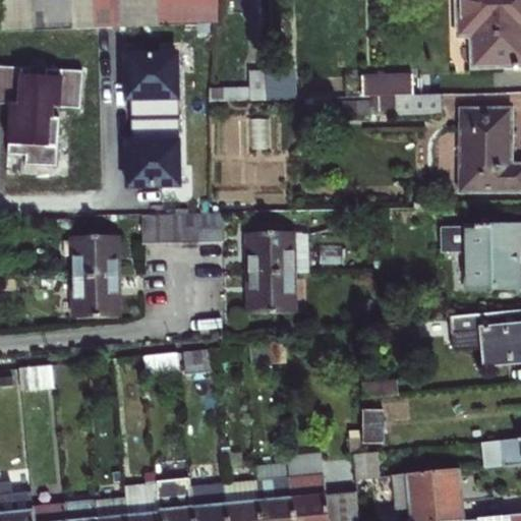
[(71,0),(41,0),(34,0),(34,26),(72,25),(71,0)]
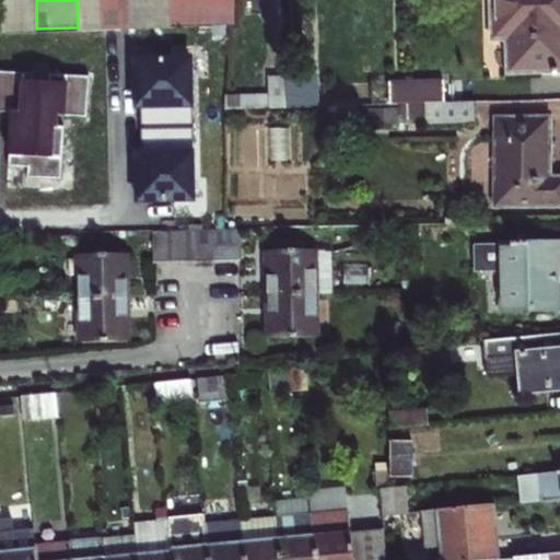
[(170,0),(171,22),(176,22),(176,28),(225,26),(233,25),(232,0),(170,0)]
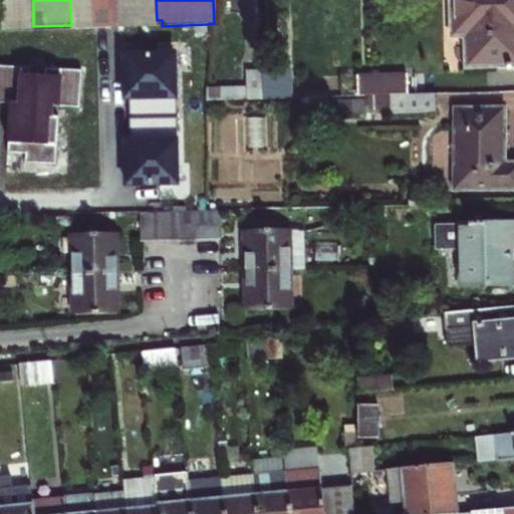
[(513,0),(450,0),(451,37),(464,37),(465,67),(513,65),(513,0)]
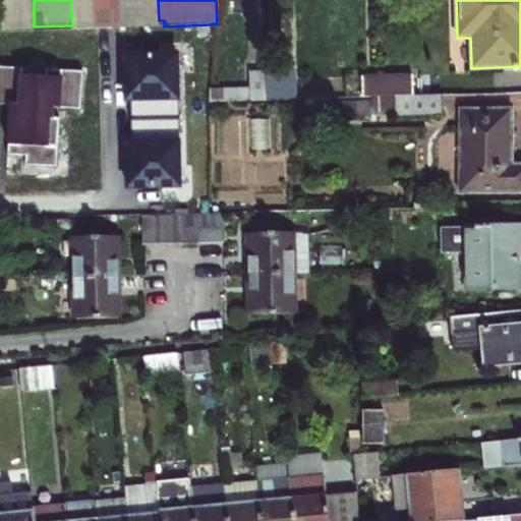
[(115,14),(115,1),(90,2),(91,27),(116,26),(115,14)]
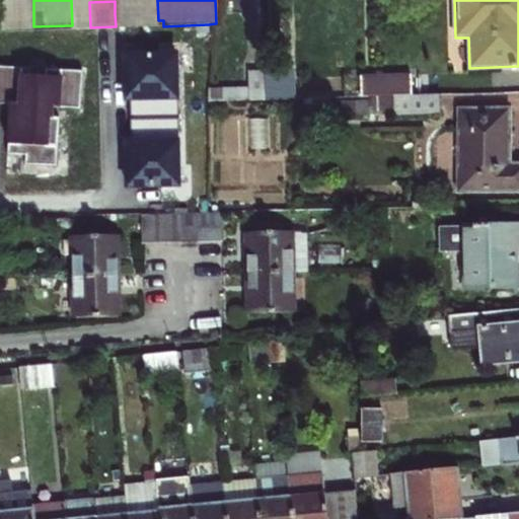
[(124,55),(125,98),(130,98),(130,120),(177,120),(175,54),(124,55)]
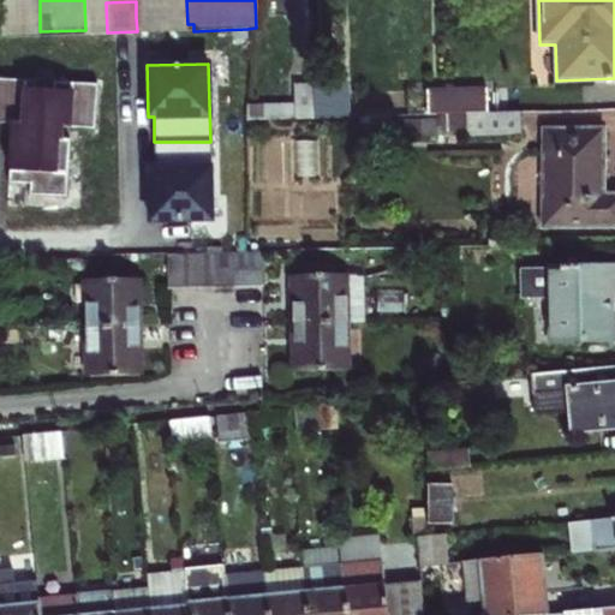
[(29,81),(0,78),(0,123),(7,124),(6,135),(4,135),(1,183),(23,184),(22,195),(59,197),(63,139),(53,139),(53,127),(88,130),(90,84),(46,82),(46,90),(28,89),(29,81)]
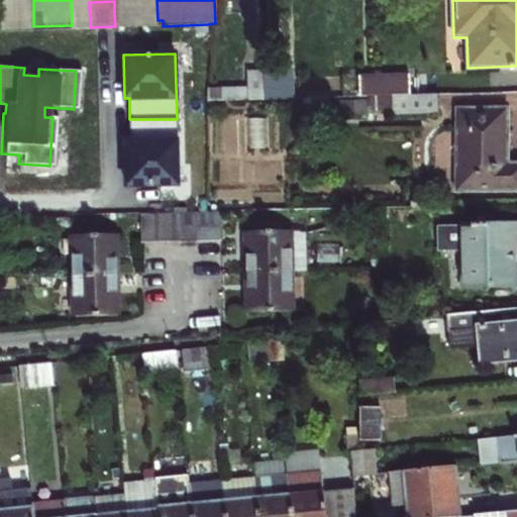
[(223,88),(224,100),(264,99),(263,70),(247,71),(248,87),(223,88)]
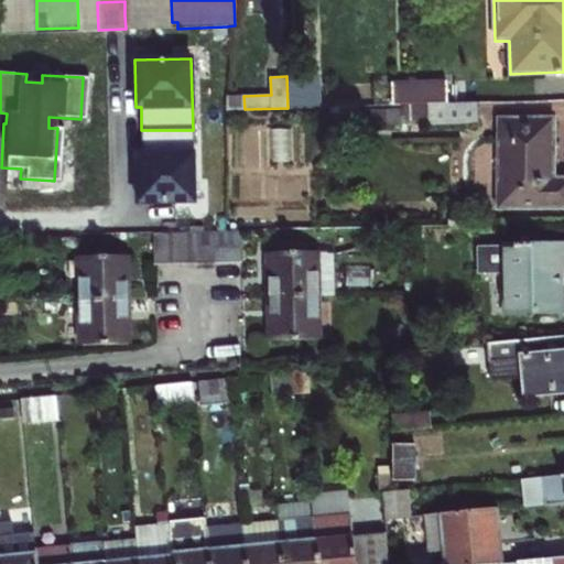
[(391,84),(392,105),(429,104),(446,102),(445,80),(391,84)]
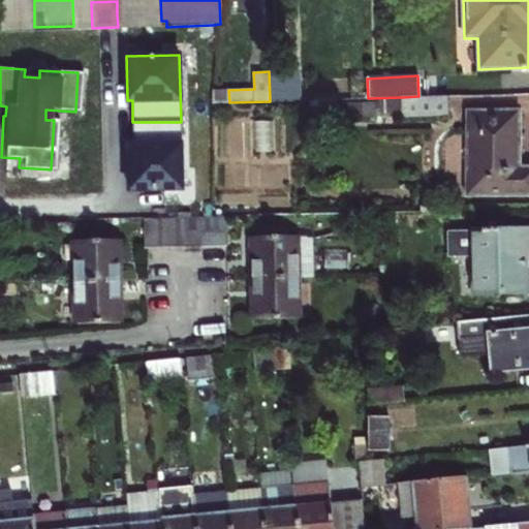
[(212,90),(212,103),(229,102),(228,90),(212,90)]
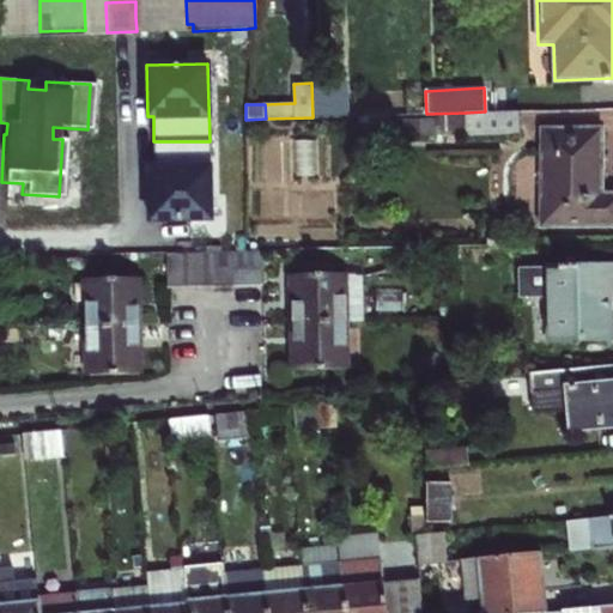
[(466,133),(521,134),(520,111),(485,111),(466,113),(466,133)]
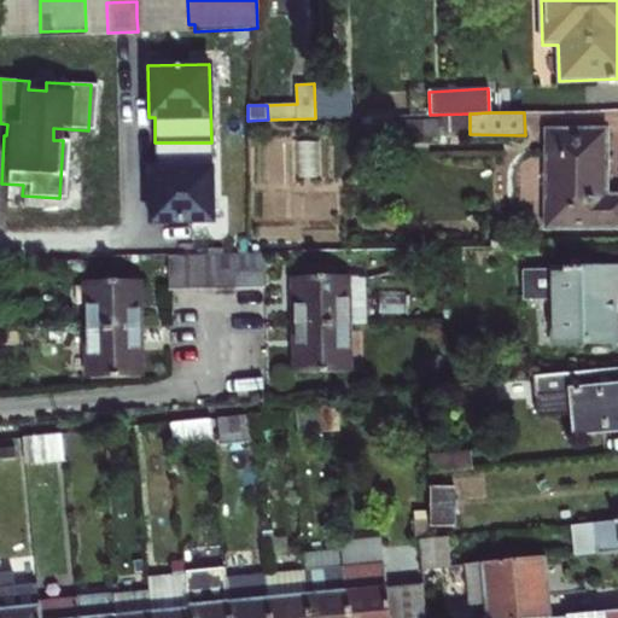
[(430,115),(398,116),(401,134),(470,134),(470,114),(430,115)]
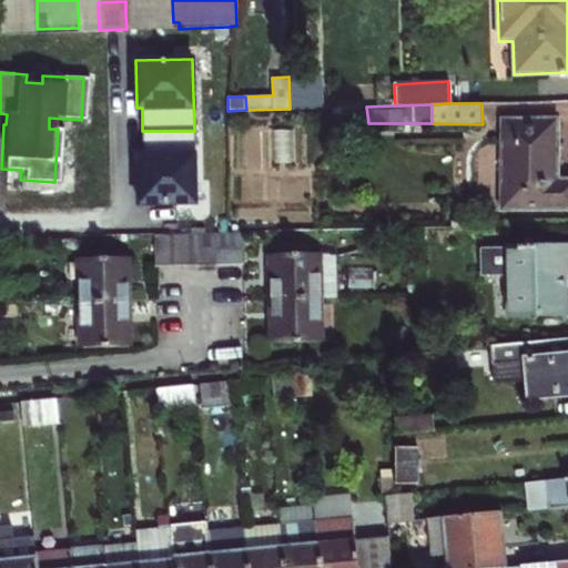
[(557,120),(505,120),(503,209),(567,208),(567,182),(557,182),(550,182),(550,146),(557,146),(557,120)]
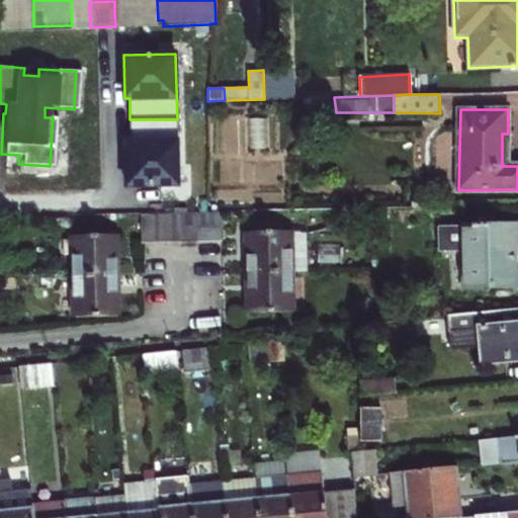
[(177,119),(130,119),(130,142),(124,142),(125,185),(177,184),(176,142),(178,142),(177,119)]
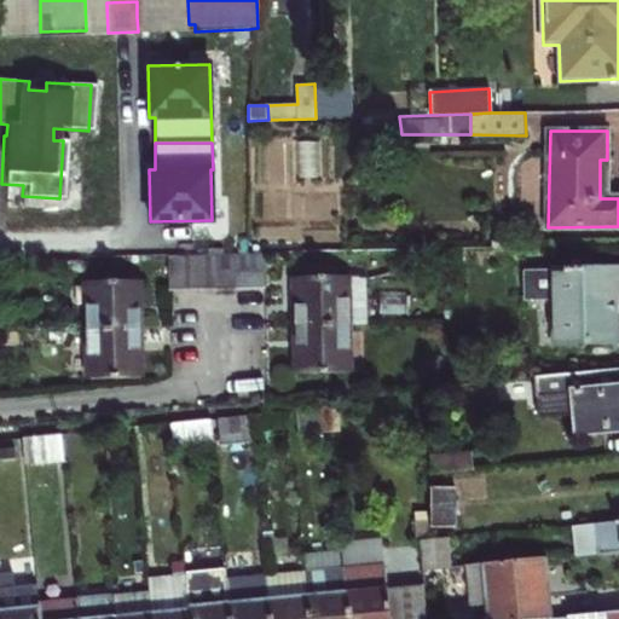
[(265,288),(265,253),(235,254),(235,288),(265,288)]
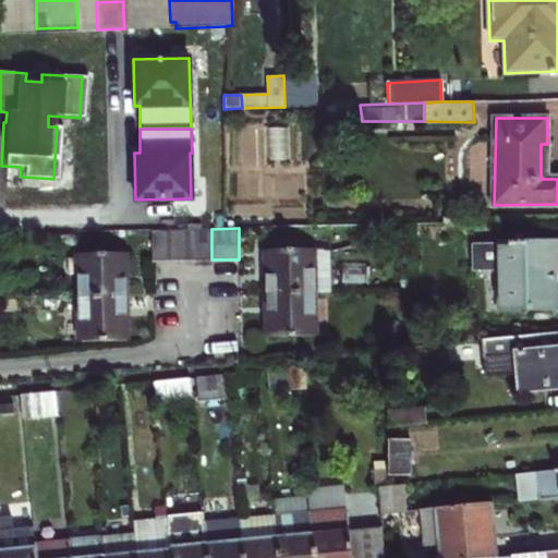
[(195,261),(194,229),(179,230),(179,261),(195,261)]
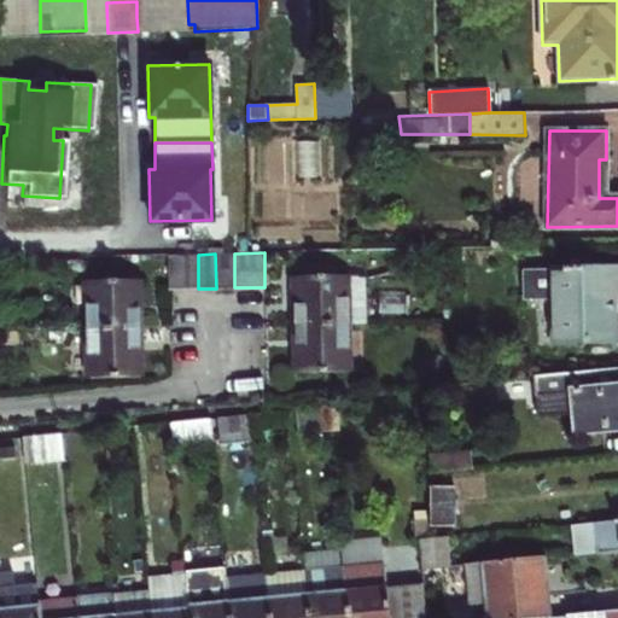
[(234,287),(234,254),(215,254),(216,289),(234,287)]
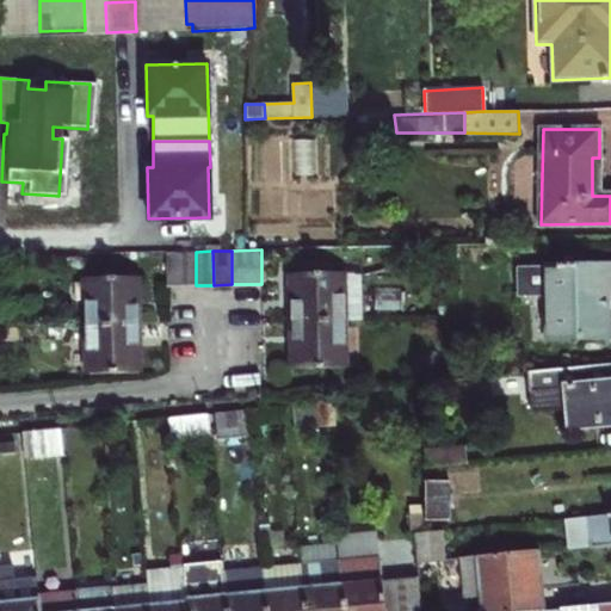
[(196,285),(196,252),(165,252),(165,287),(196,285)]
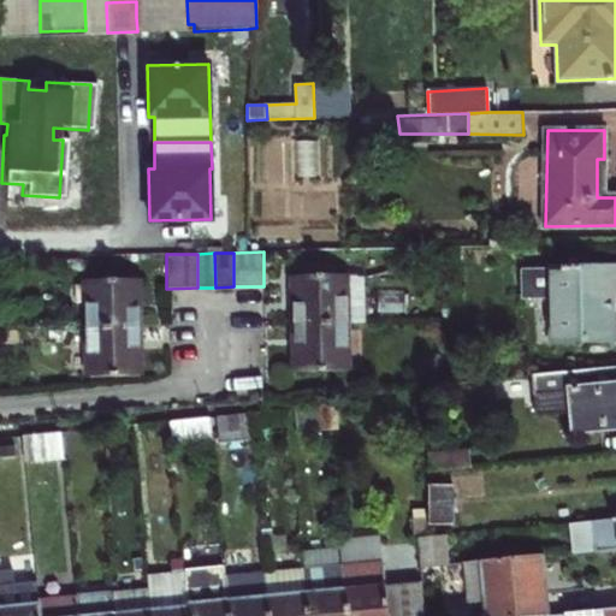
[(615,270),(523,272),(525,297),(551,296),(554,343),(612,342),(611,313),(611,296),(615,295),(615,270)]
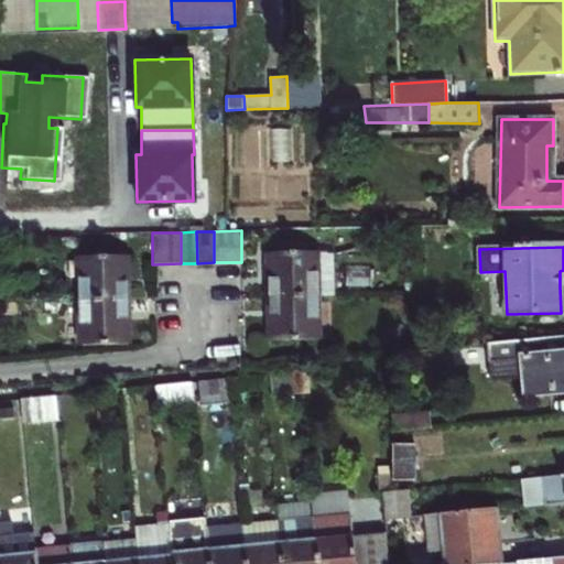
[(315,251),(269,253),(270,275),(267,275),(267,286),(268,297),(318,295),(317,274),(315,274),(315,251)]
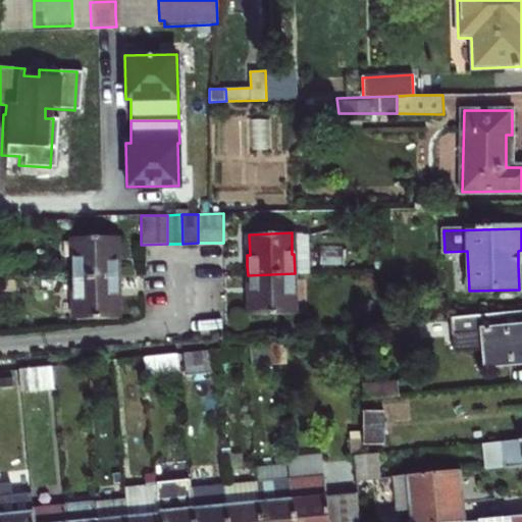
[(117,257),(114,257),(114,237),(72,238),(73,259),(69,259),(70,278),(118,277),(118,267),(117,257)]
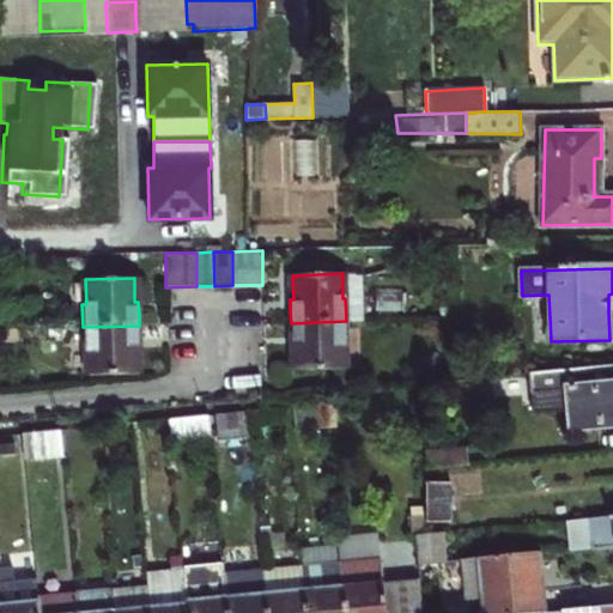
[(291,347),(293,347),(295,371),(344,370),(344,346),(346,346),(346,321),(291,323),(291,335),(291,347)]
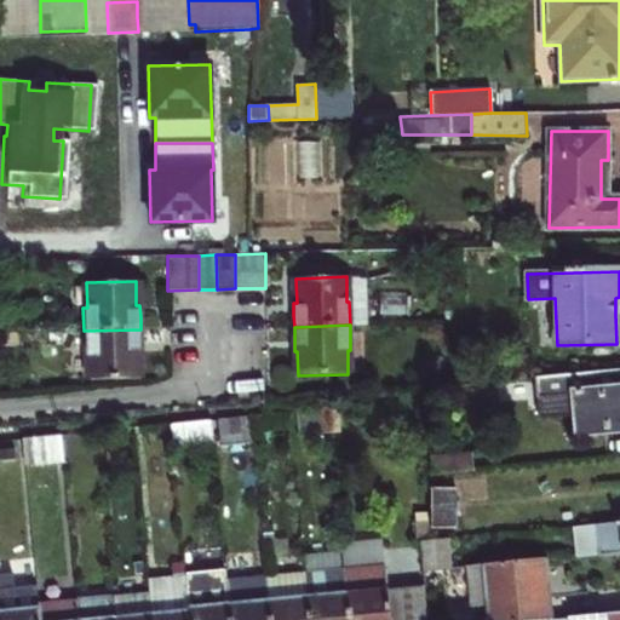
[(84,356),(89,356),(89,379),(138,379),(138,355),(141,355),(141,343),(141,329),(84,331),(84,356)]
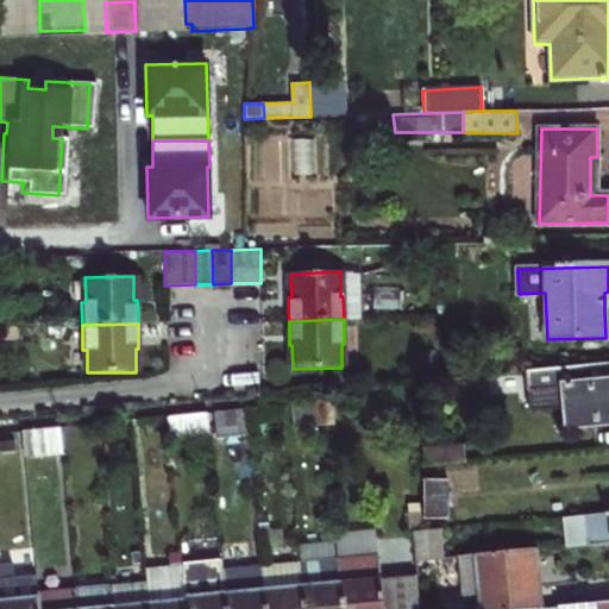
[(608,363),(526,371),(528,412),(565,409),(566,426),(608,421),(608,363)]
